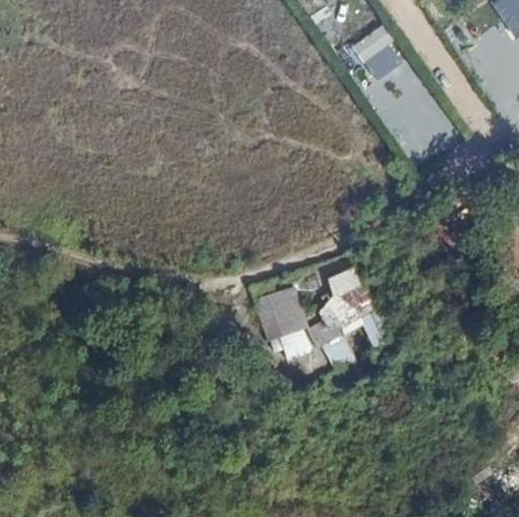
[(320,0),(314,3),(332,32),(356,17),(346,0),(320,0)]
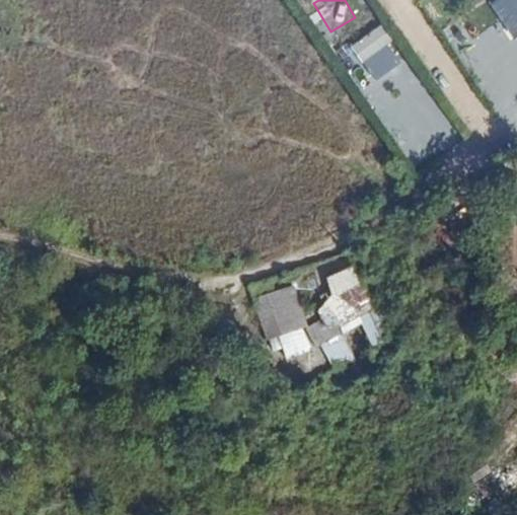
[(516,242),(506,250),(512,260),(516,256),(516,242)]
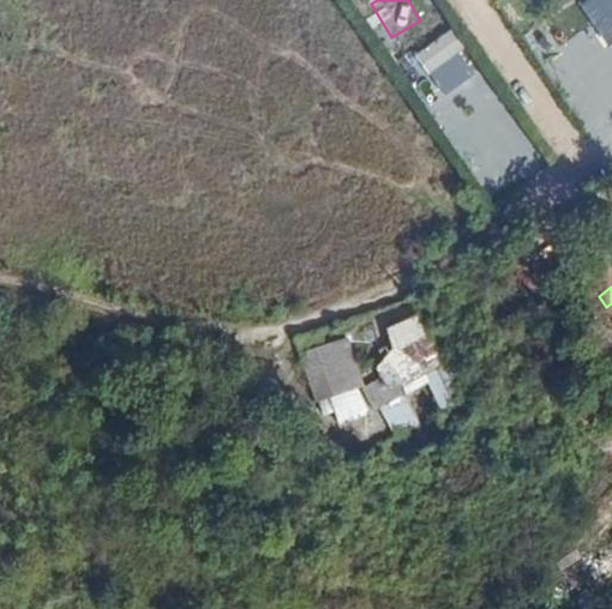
[(383,329),(396,355),(413,345),(407,336),(421,327),(413,312),(383,329)]
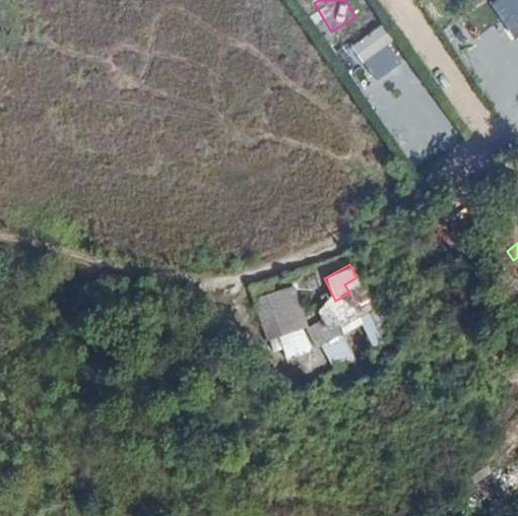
[(349,293),(335,301),(329,305),(335,318),(369,298),(357,277),(344,284),(349,293)]
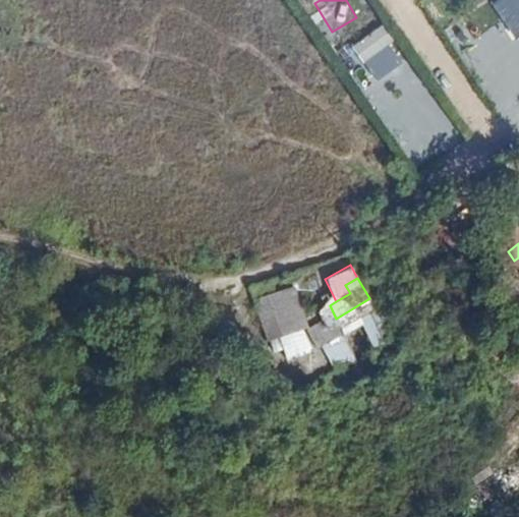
[(255,299),(269,338),(300,328),(291,299),(298,296),(295,286),(292,287),(292,285),(280,289),(280,291),(255,299)]
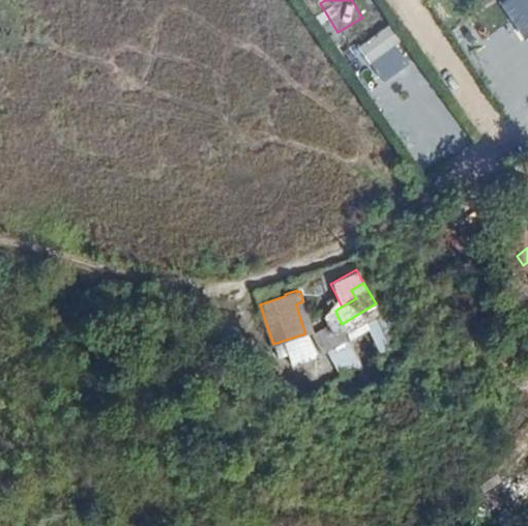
[(296,304),(305,333),(314,330),(303,301),(296,304)]
